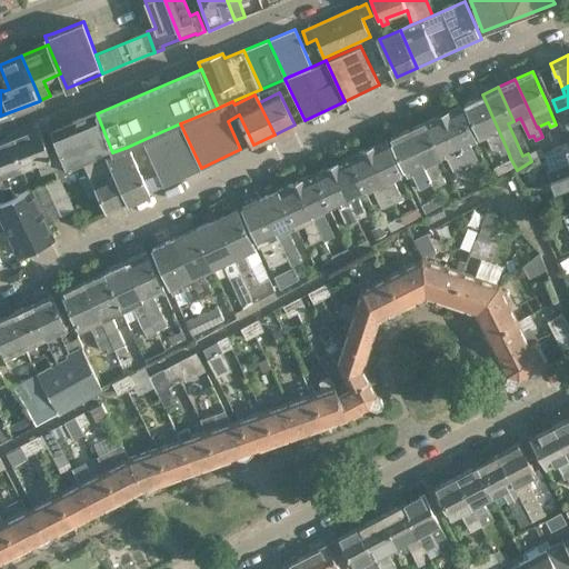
[(508,151),(482,95),(465,103),(480,137),(486,133),(492,148),(492,149),(493,152),(499,150),(501,155),(508,151)]
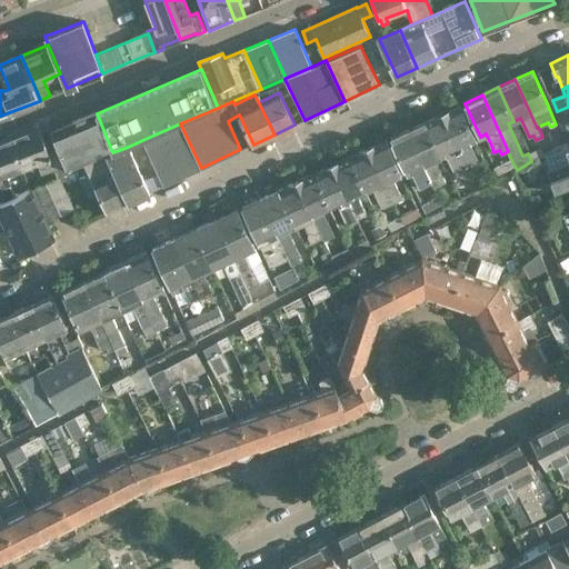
[(468,171),(478,167),(486,163),(475,141),(459,107),(441,115),(468,171)]
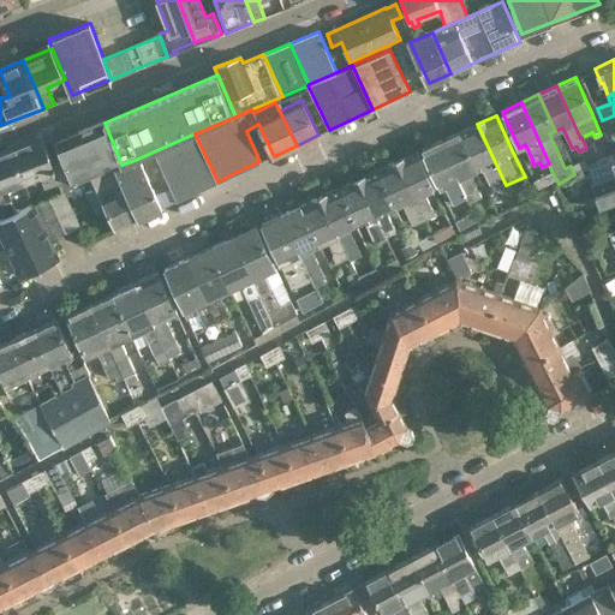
[(614,154),(614,153),(614,115),(602,120),(614,154)]
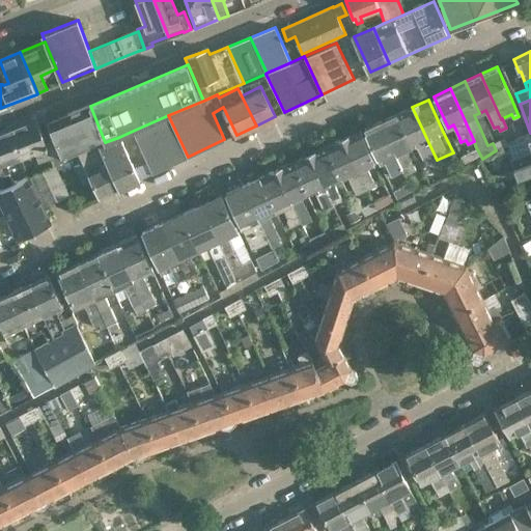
[(105,142),(90,106),(48,123),(54,139),(60,155),(63,160),(79,154),(100,145),(105,142)]
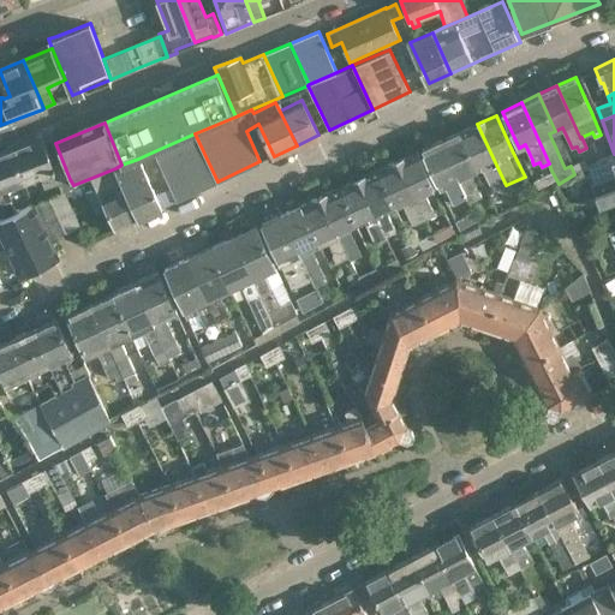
[(494,190),(506,185),(477,124),(460,132),(477,169),(483,167),(494,190)]
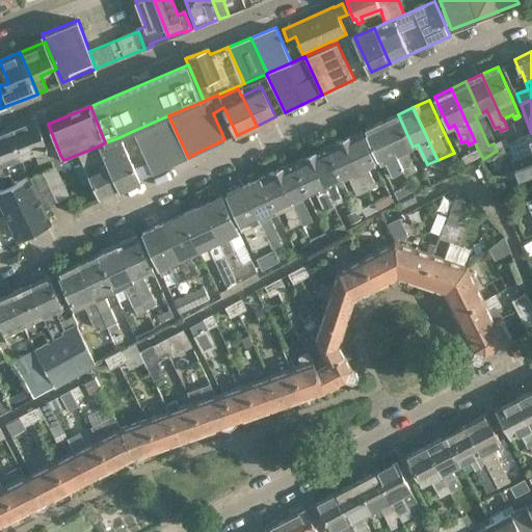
[(407,150),(413,147),(398,114),(382,121),(403,166),(406,175),(417,170),(407,150)]
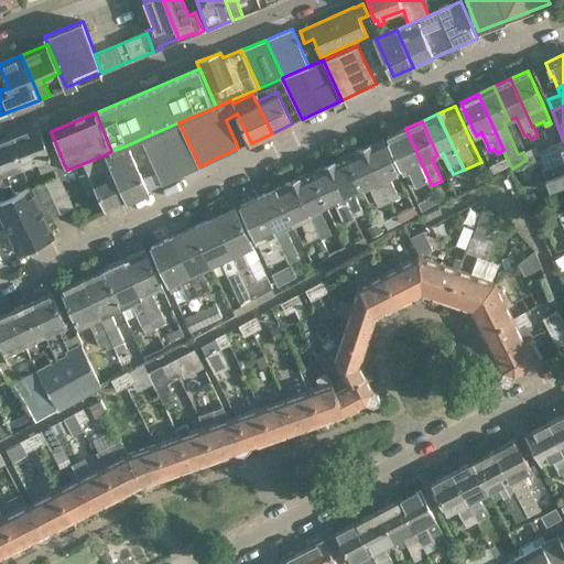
[(199,166),(179,122),(141,139),(162,183),(199,166)]
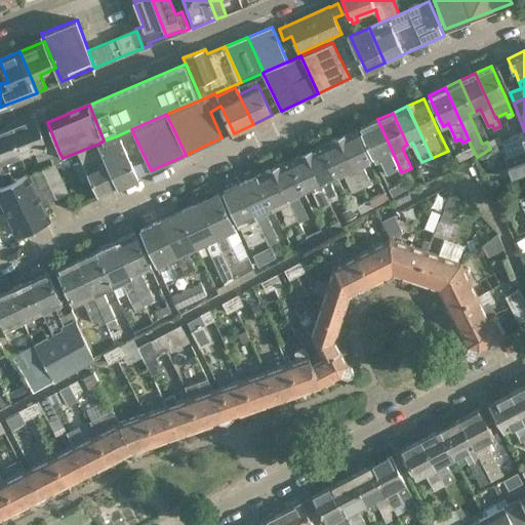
[(46,140),(35,115),(8,125),(22,157),(36,151),(40,160),(59,153),(53,137),(46,140)]
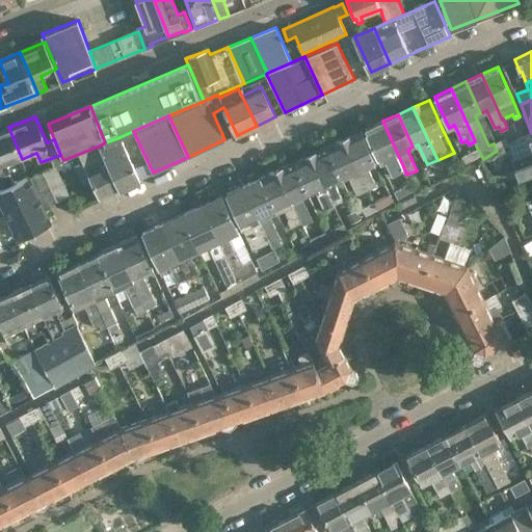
[(392,171),(403,166),(382,121),(366,129),(381,161),(386,159),(392,171)]
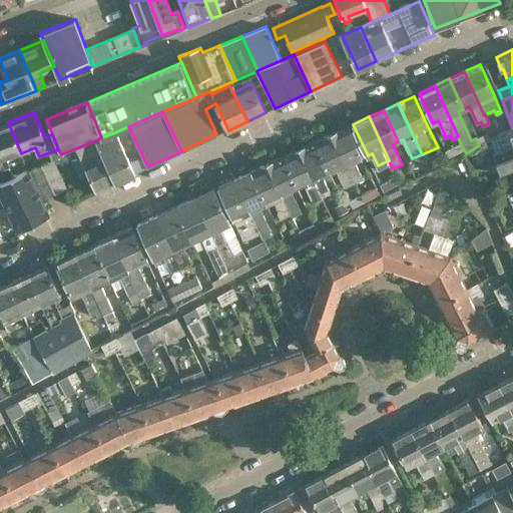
[(4,182),(14,178),(11,172),(12,172),(7,159),(21,153),(8,122),(0,125),(0,154),(5,166),(0,168),(0,170),(2,176),(1,176),(4,182)]
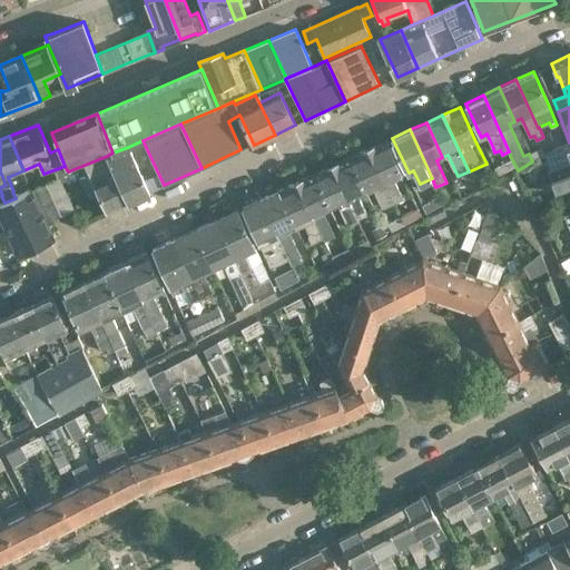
[(401,194),(394,180),(403,176),(386,140),(367,149),(391,198),(393,203),(396,202),(397,202),(404,198),(401,194)]
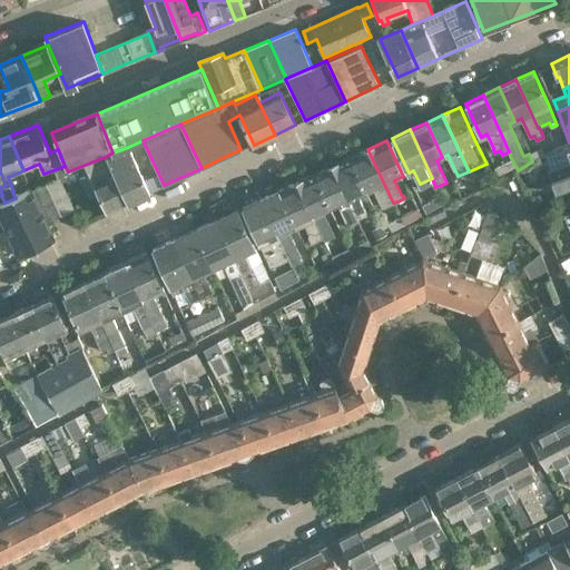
[(112,153),(107,156),(128,203),(149,193),(128,147),(112,153)]
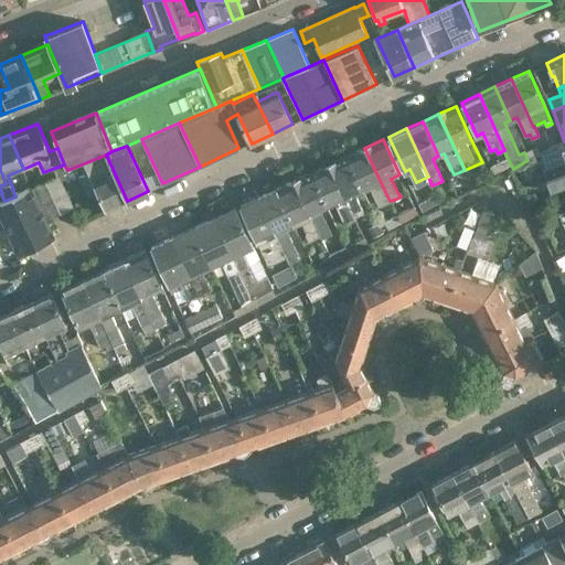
[(524,152),(528,160),(541,153),(536,146),(524,152)]
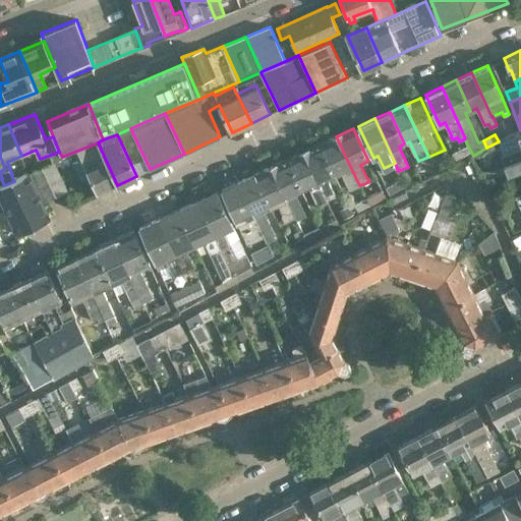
[(504,165),(520,158),(520,134),(518,136),(520,142),(520,148),(501,156),(504,165)]
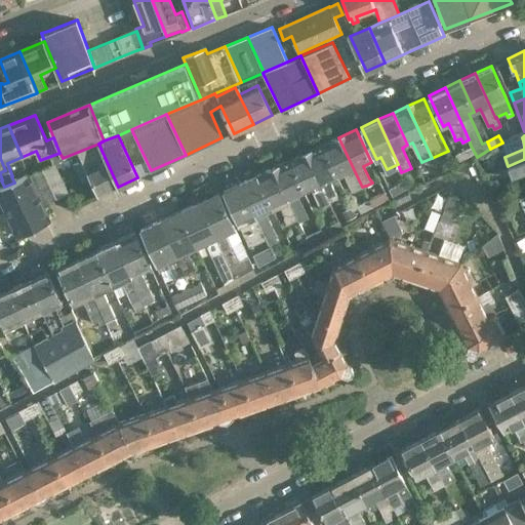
[(360,183),(338,137),(322,145),(337,178),(345,175),(352,192),(362,187),(360,183)]
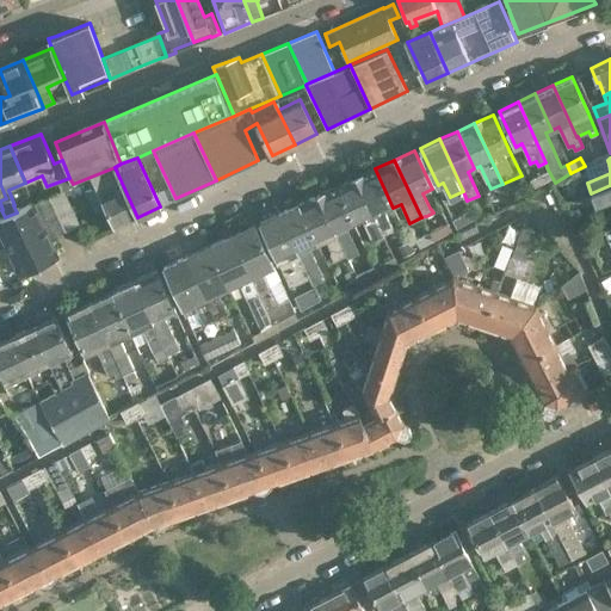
[(115,167),(91,177),(116,227),(137,217),(115,167)]
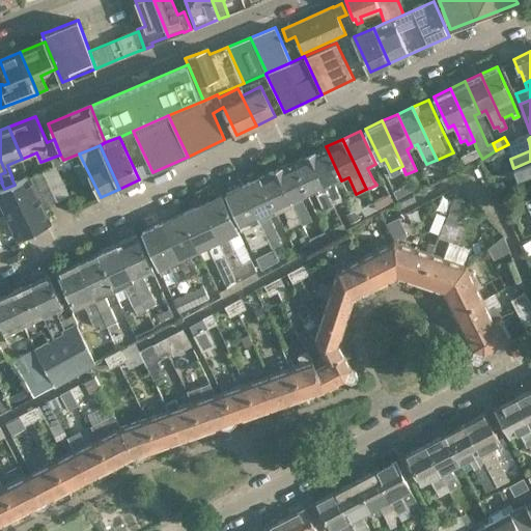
[(333,204),(342,200),(340,196),(335,184),(341,180),(326,146),(310,154),(333,204)]
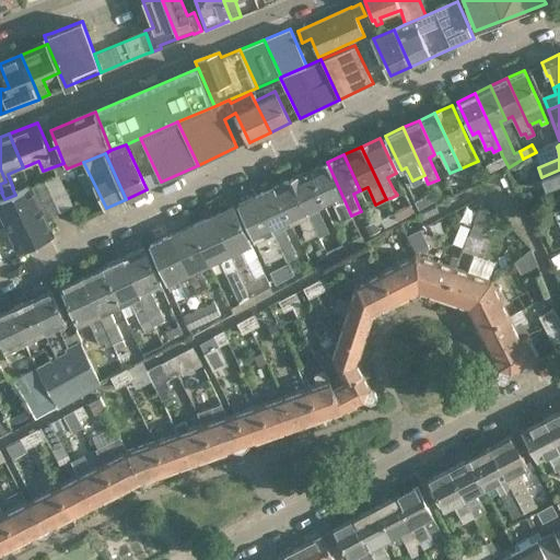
[(506,168),(509,167),(502,155),(486,164),(490,172),(504,164),(506,168)]
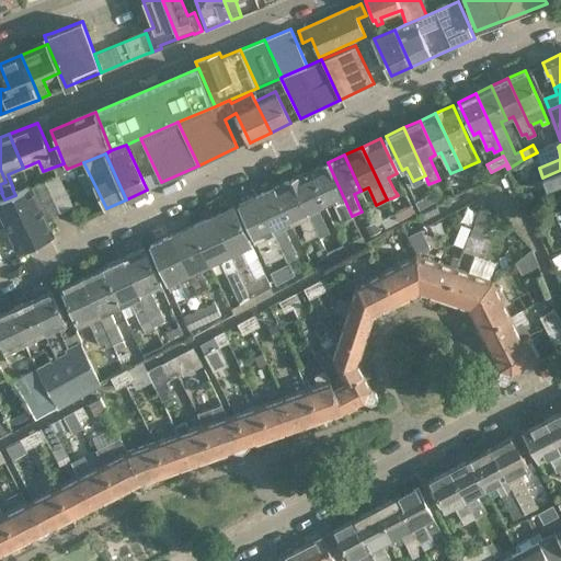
[(352,216),(328,162),(310,171),(327,206),(333,204),(340,217),(342,221),(350,218),(350,217),(352,216)]
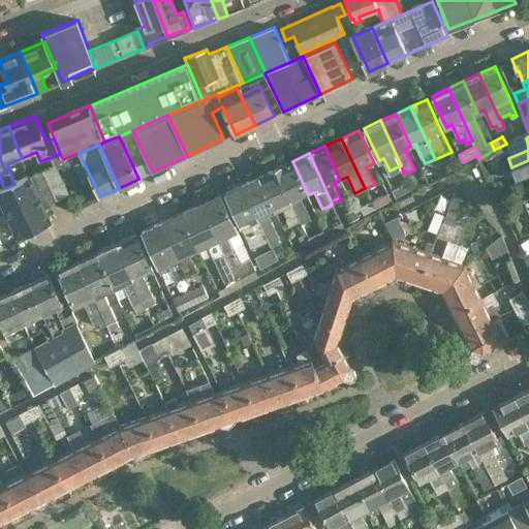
[(528,160),(511,167),(502,170),(506,181),(516,178),(528,173),(528,160)]
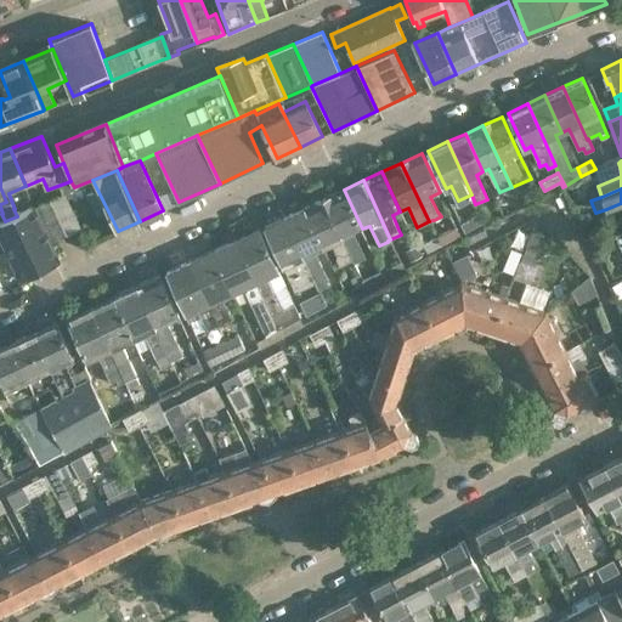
[(358,272),(369,266),(355,232),(362,228),(344,190),(324,198),(355,263),(358,272)]
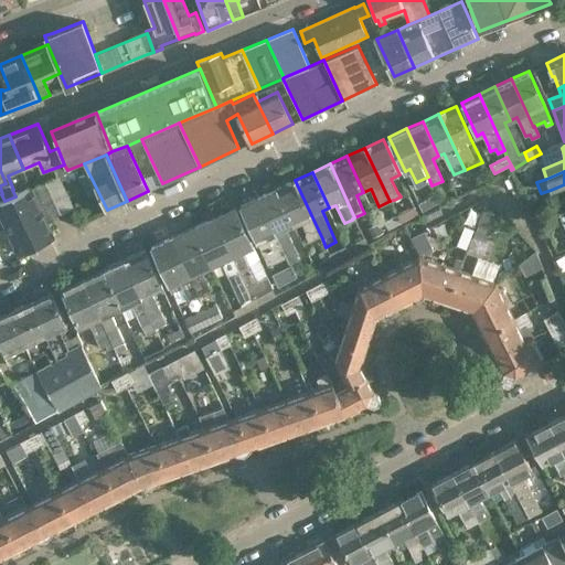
[(59,177),(33,189),(48,219),(73,208),(59,177)]
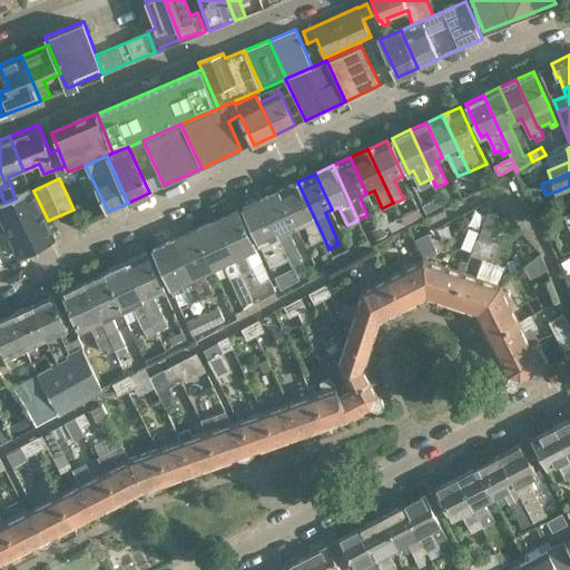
[(325,241),(297,182),(279,189),(296,226),(303,224),(308,235),(307,236),(312,244),(323,238),(324,242),(325,241)]
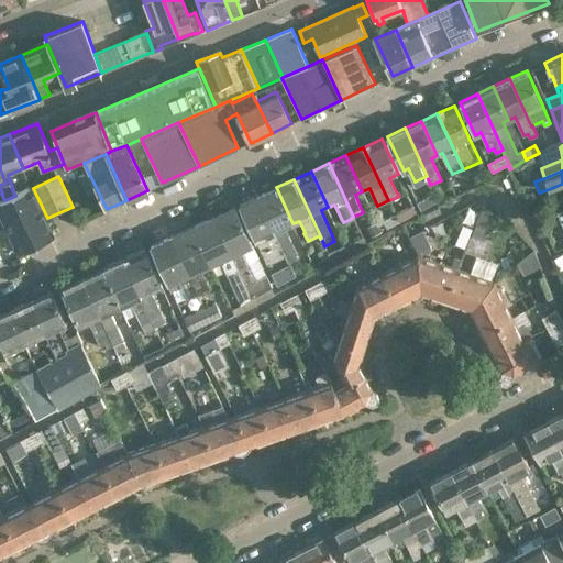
[(306,269),(299,256),(298,257),(296,254),(298,254),(285,228),(293,223),(276,187),(258,196),(287,255),(285,255),(295,276),(306,269)]
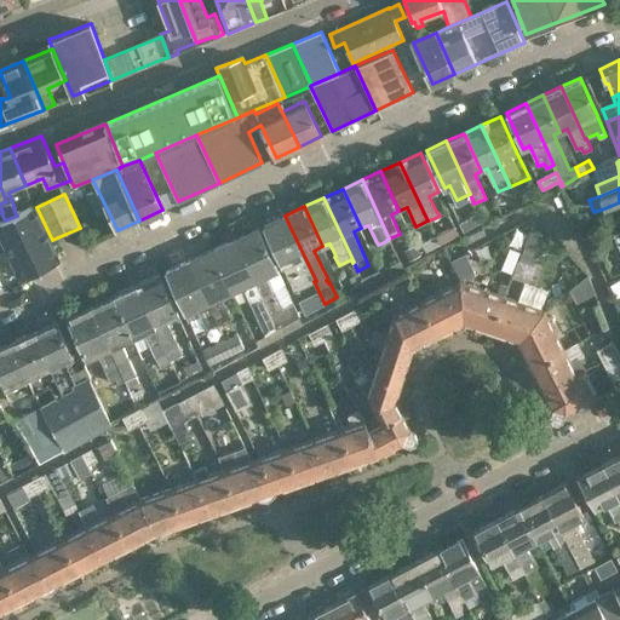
[(34,207),(17,216),(5,220),(0,222),(0,286),(4,285),(0,277),(0,247),(5,245),(19,276),(58,259),(34,207)]
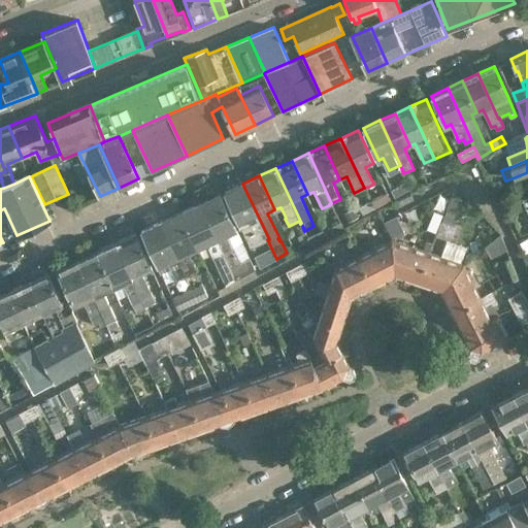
[(406,182),(391,190),(395,198),(410,189),(406,182)]
